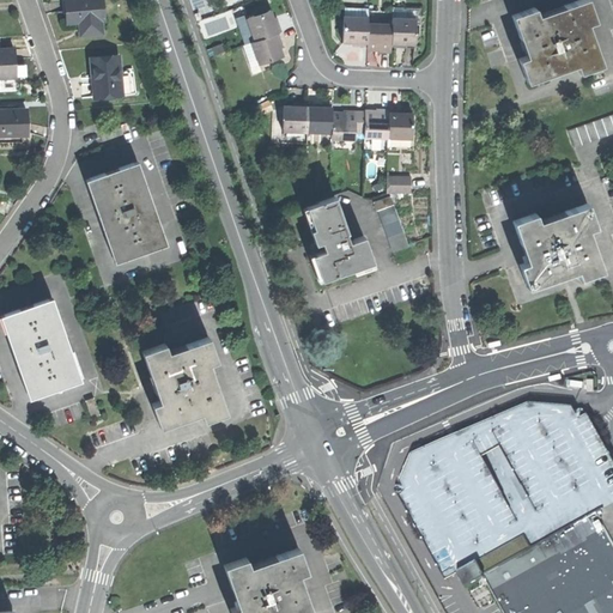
[(66,0),(67,13),(68,25),(80,24),(82,37),(103,35),(102,22),(107,20),(104,0),(66,0)]
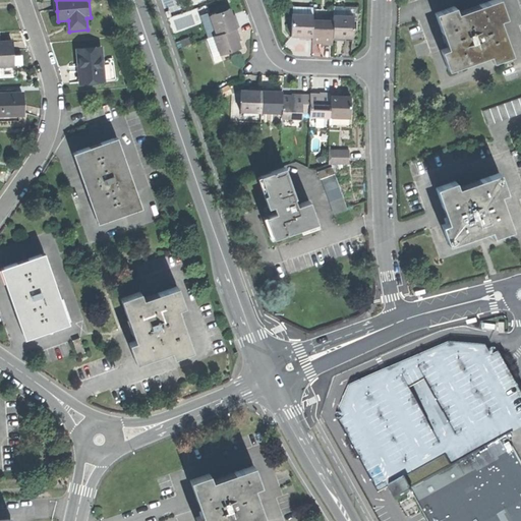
[(442,51),(448,70),(467,63),(466,60),(489,52),(493,62),(512,56),(506,37),(502,38),(496,22),(507,18),(500,0),(496,0),(480,5),(482,10),(459,18),(455,8),(436,14),(443,34),(446,33),(449,41),(451,48),(442,51)]
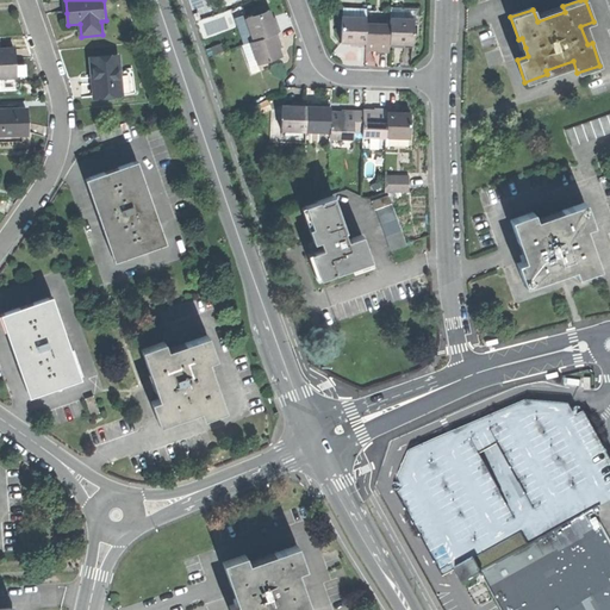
[(244,18),(253,42),(277,33),(280,32),(277,20),(272,22),(271,18),(268,11),(244,18)]
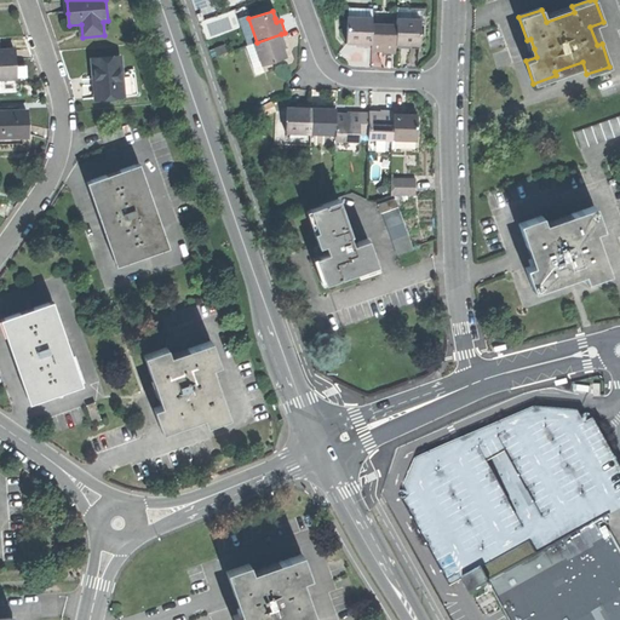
[(208,38),(235,29),(229,12),(202,21),(208,38)]
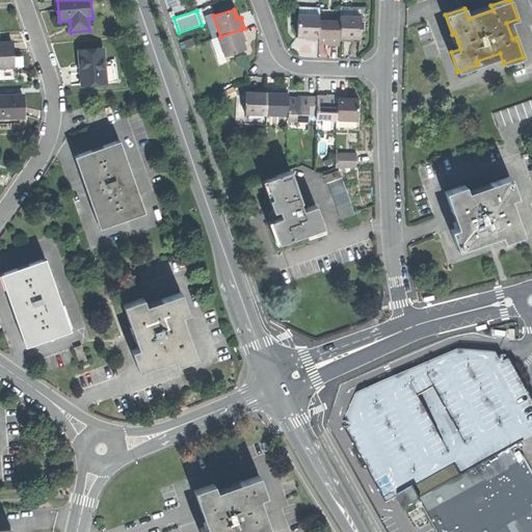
[(220,36),(213,16),(212,14),(205,16),(212,38),(217,37),(220,36)]
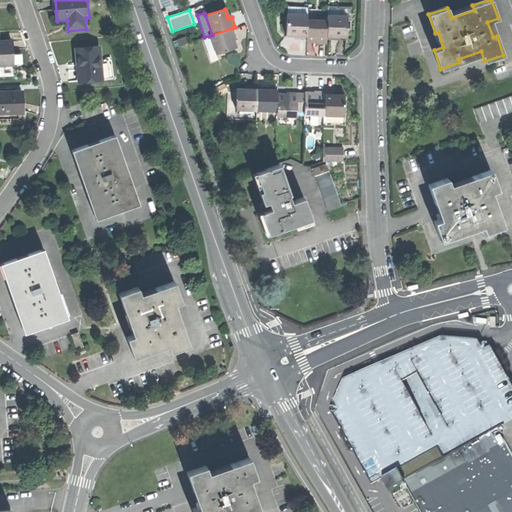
[(307,14),(287,13),(286,35),(292,35),(296,35),(296,38),(307,38),(307,20),(307,14)]
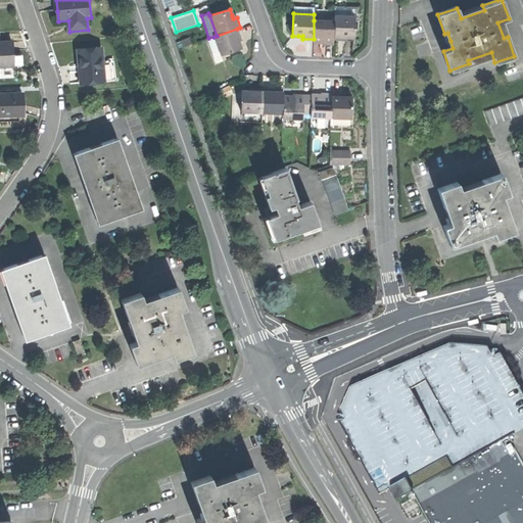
[(334,15),(334,20),(333,40),(344,40),(344,38),(348,38),(353,38),(354,15),(334,15)]
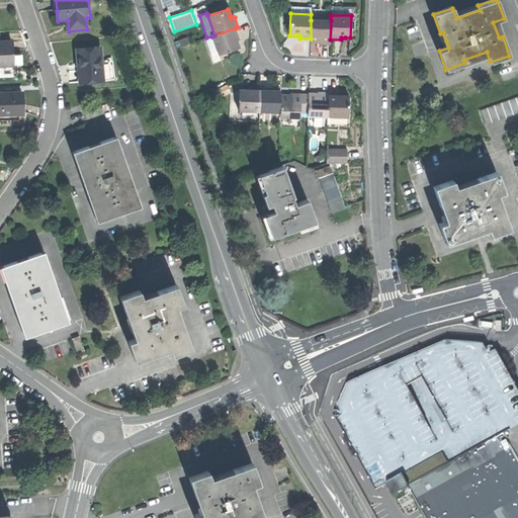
[(331,20),(311,20),(311,38),(310,40),(320,41),(320,44),(324,44),(330,44),(330,39),(331,20)]
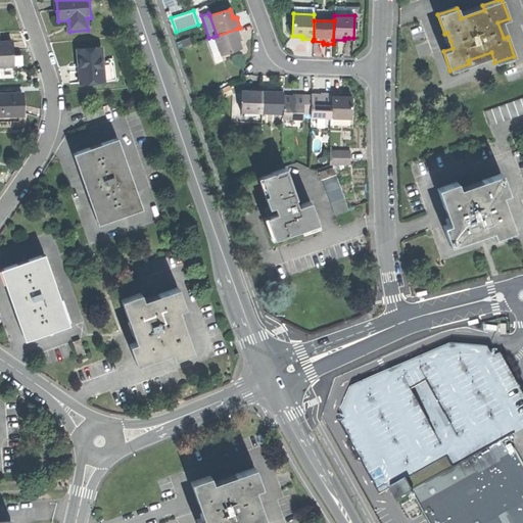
[(214,37),(221,56),(241,49),(239,44),(238,40),(240,39),(237,29),(217,36),(214,37)]
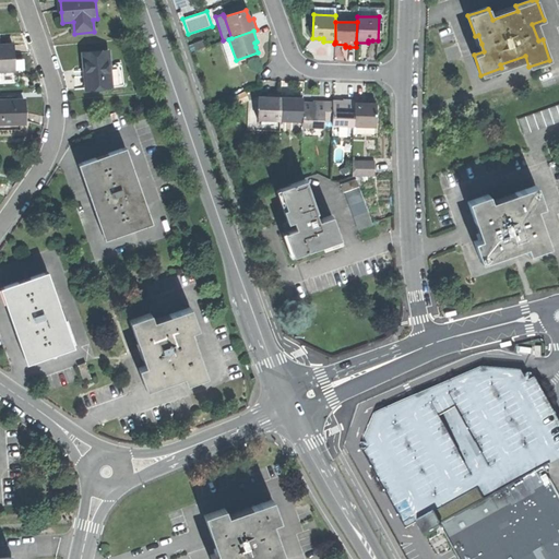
[(0,45),(0,70),(15,70),(14,57),(13,45),(0,45)]
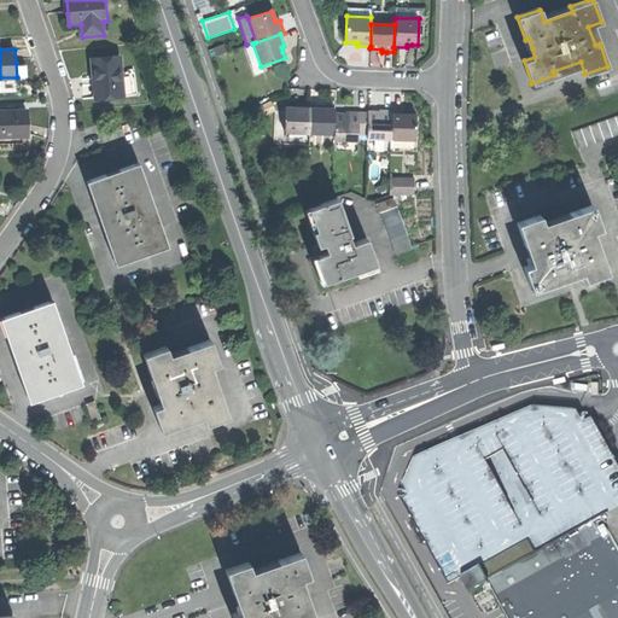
[(95,79),(97,99),(124,97),(122,77),(121,56),(93,58),(95,79)]
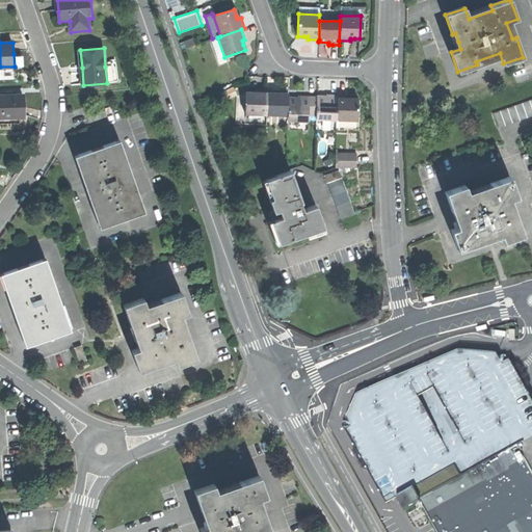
[(109,67),(105,67),(107,83),(118,82),(116,61),(108,62),(109,67)]
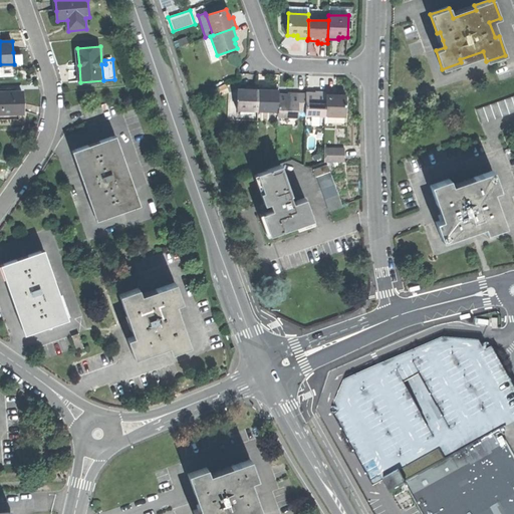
[(237,110),(258,110),(258,86),(249,86),(249,89),(245,88),(238,88),(237,110)]
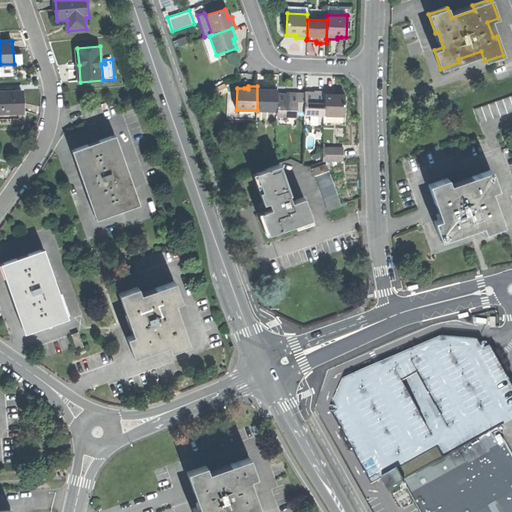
[(257,110),(277,111),(277,95),(277,89),(271,89),(268,89),(268,87),(257,86),(257,110)]
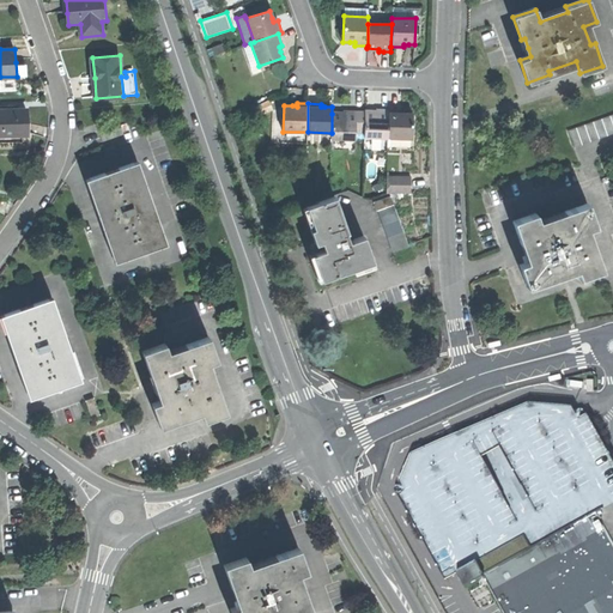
[(0,135),(29,134),(29,123),(28,110),(17,110),(17,105),(0,107),(0,111),(0,110),(0,135)]
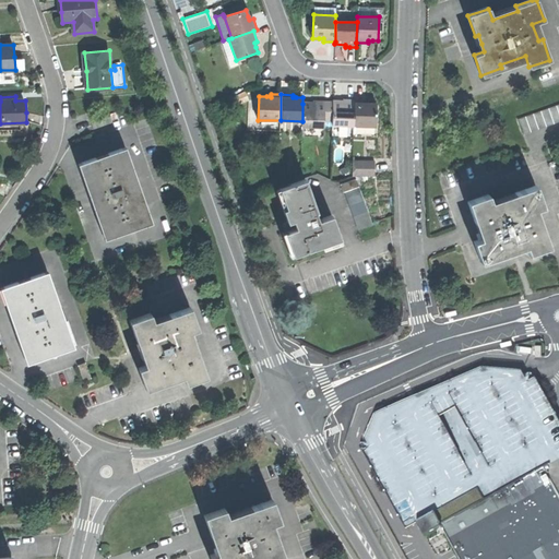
[(347,128),(354,128),(355,99),(343,99),(343,103),(339,103),(333,102),(333,122),(332,127),(340,127),(347,128)]
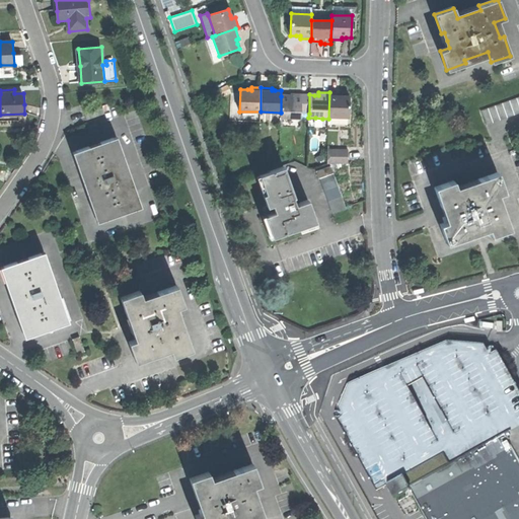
[(341,92),(329,92),(328,119),(330,119),(348,119),(350,119),(350,96),(345,96),(341,96),(341,92)]
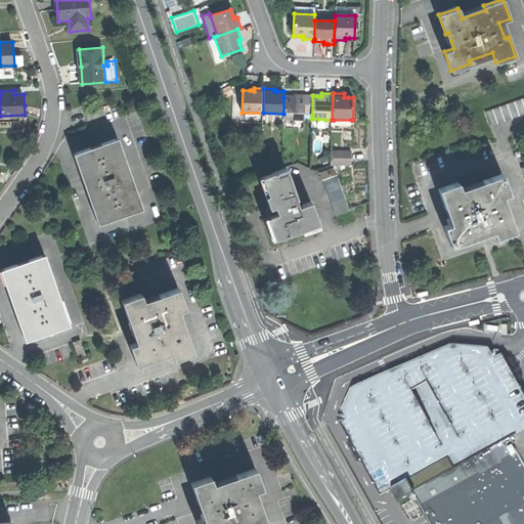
[(304,115),(312,115),(312,95),(300,95),(294,95),(293,97),(284,97),(284,114),(284,120),(304,120),(304,115)]
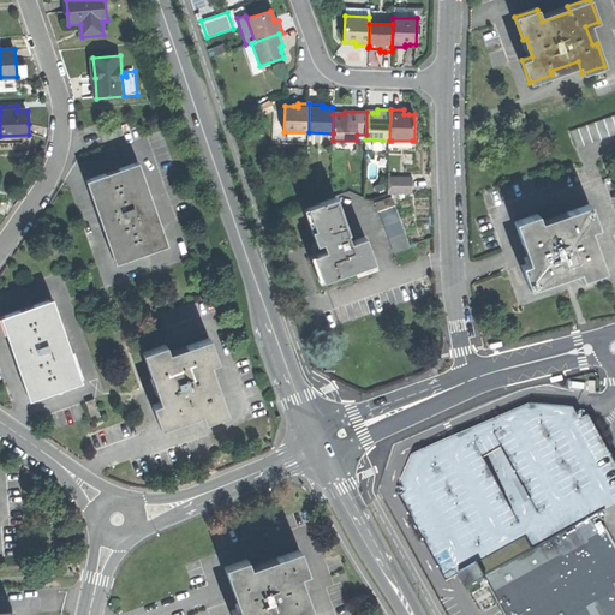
[(614,115),(571,132),(577,149),(614,135),(614,115)]
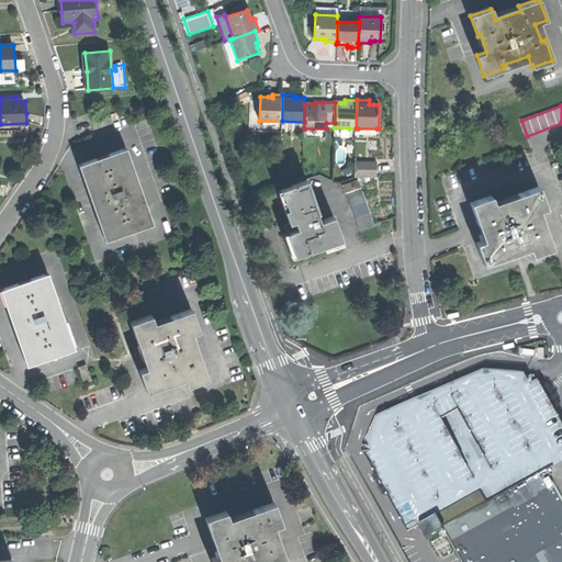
[(94,197),(109,239),(123,235),(122,232),(135,227),(136,229),(150,225),(123,149),(110,154),(111,157),(98,161),(97,158),(82,164),(94,197)]
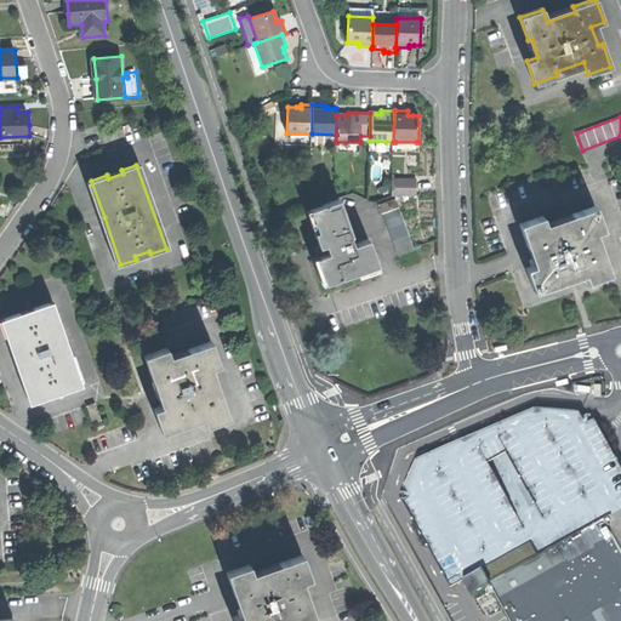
[(392,197),(417,197),(417,180),(392,180),(392,197)]
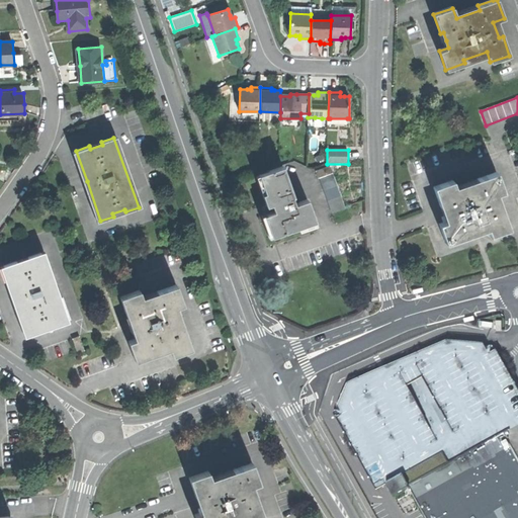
[(300,226),(315,222),(307,199),(295,202),(283,166),(259,174),(271,211),(264,214),(271,236),(300,226)]
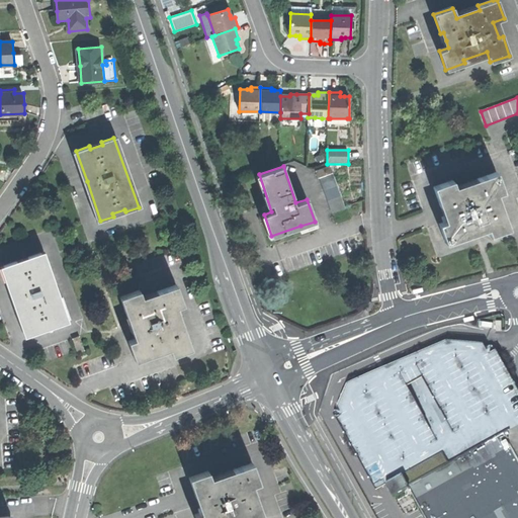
[(316,171),(318,178),(321,177),(333,173),(330,166),(316,171)]
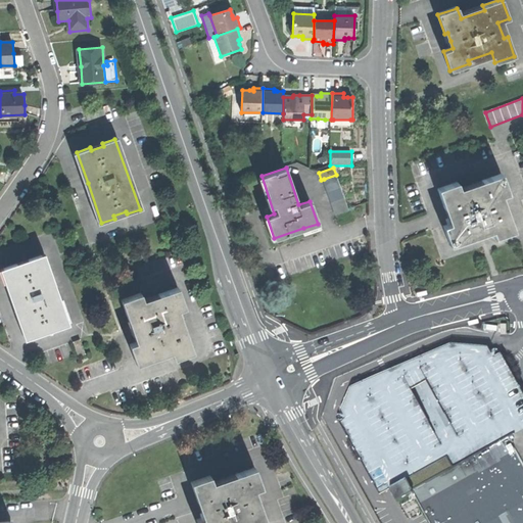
[(444,227),(452,246),(471,239),(470,235),(479,232),(492,227),(496,237),(515,231),(509,210),(505,212),(498,197),(509,193),(503,174),(483,181),(484,184),(462,192),(459,183),(439,189),(445,208),(448,207),(455,224),(444,227)]
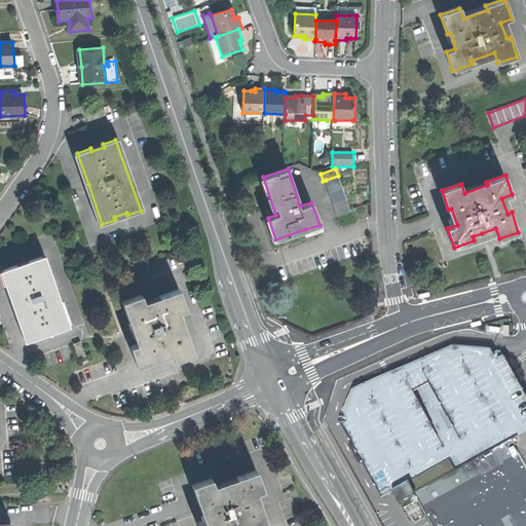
[(342,189),(338,176),(326,180),(330,193),(342,189)]
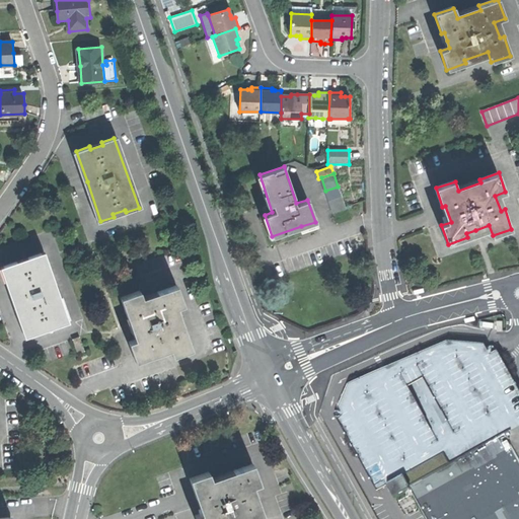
[(347,210),(342,196),(329,201),(335,214),(347,210)]
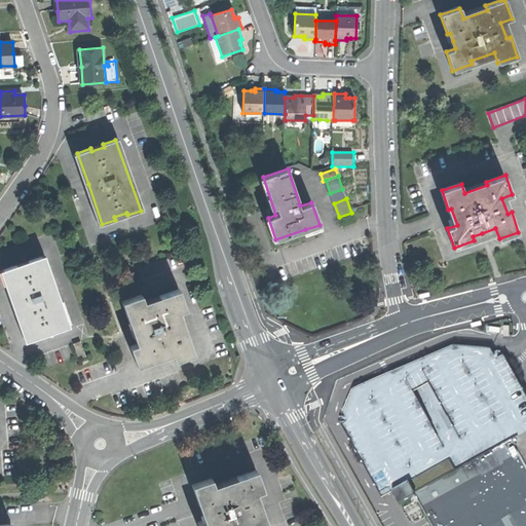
[(4,269),(29,340),(42,336),(41,333),(46,331),(52,329),(53,332),(67,327),(42,256),(29,261),(30,263),(17,267),(16,265),(4,269)]
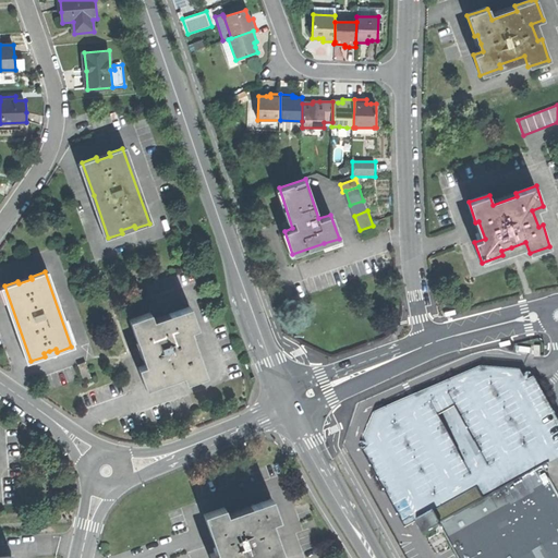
[(187,383),(207,375),(199,355),(196,356),(187,331),(198,327),(191,307),(171,314),(172,317),(155,323),(152,313),(131,319),(138,340),(142,339),(150,364),(140,367),(147,389),(168,381),(167,377),(174,375),(183,372),(187,383)]
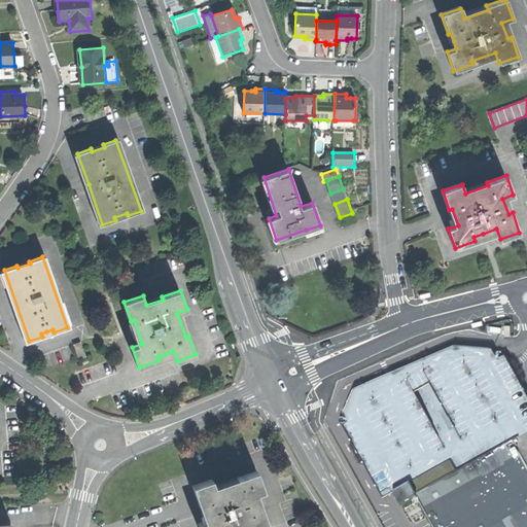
[(526,526),(526,434),(480,460),(464,469),(445,481),(416,495),(433,526),(526,526)]
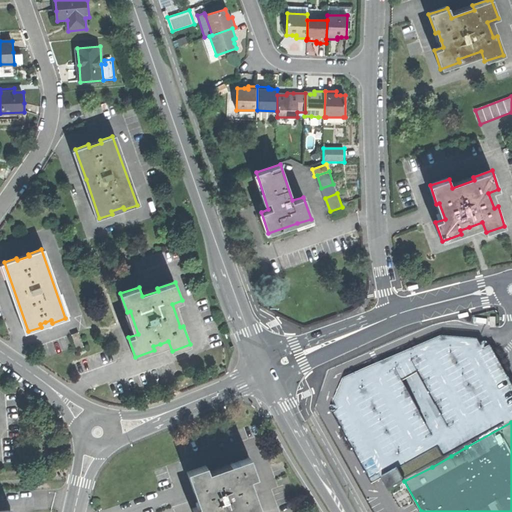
[(192,507),(193,511),(230,511),(238,509),(239,511),(260,511),(254,493),(250,495),(245,480),(255,476),(248,457),(230,464),(231,467),(219,471),(209,475),(205,465),(186,472),(193,491),(196,489),(202,504),(192,507)]
